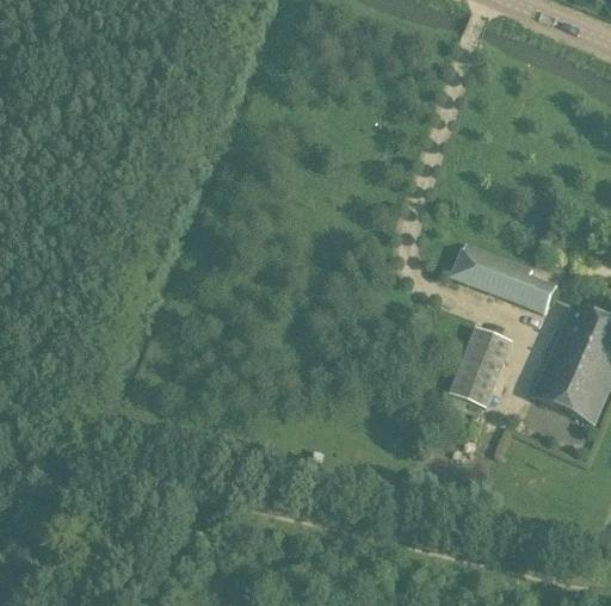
[(466,243),(454,278),(547,311),(556,285),(529,274),(531,267),(466,243)]
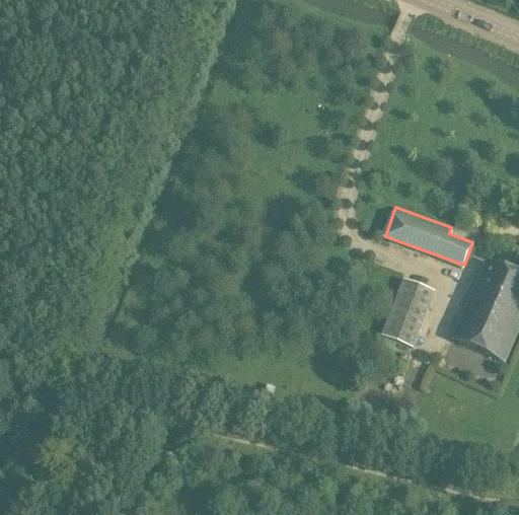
[(507,358),(518,328),(518,272),(488,259),(455,335),(507,358)]
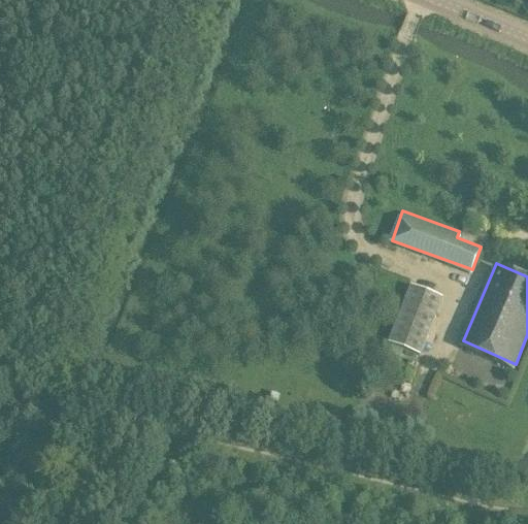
[(444,293),(413,282),(391,339),(423,351),(444,293)]
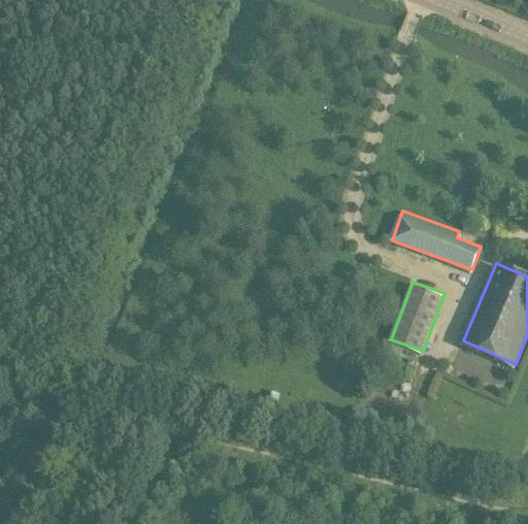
[(265,406),(274,410),(281,391),(271,388),(265,406)]
